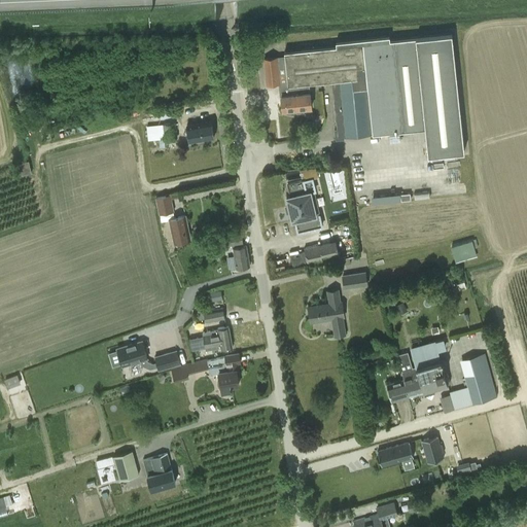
[(284,51),(285,57),(288,85),(309,83),(332,80),(338,129),(336,129),(337,139),(344,139),(344,137),(405,131),(425,128),(428,155),(464,151),(452,34),(389,40),(389,36),(336,41),(336,46),(284,51)]
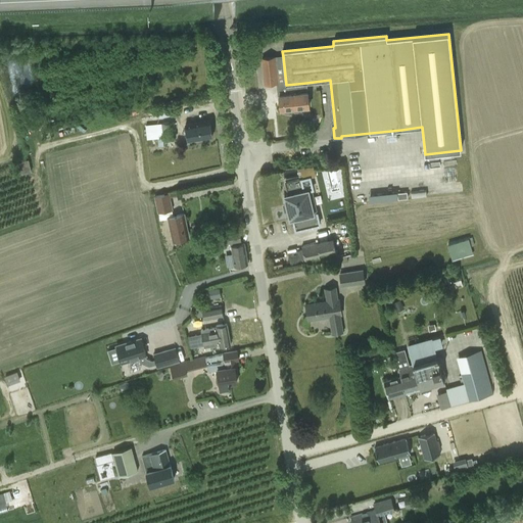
[(275,57),(262,58),(265,84),(280,83),(281,94),(279,95),(280,109),(293,108),(293,110),(295,111),(300,111),(301,109),(301,107),(310,106),(307,92),(306,83),(286,85),(283,56),(275,57)]
